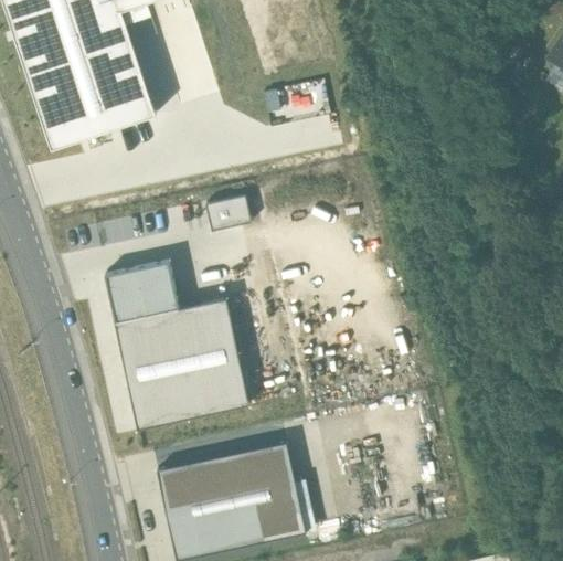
[(1,0),(51,149),(156,115),(121,10),(151,0),(1,0)]
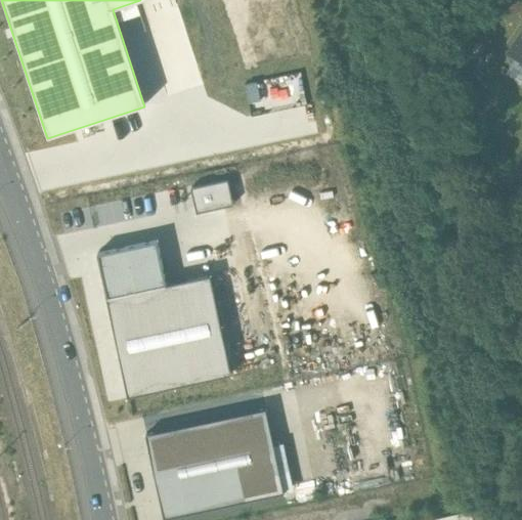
[(521,24),(510,42),(521,50),(521,51),(519,55),(521,56),(521,24)]
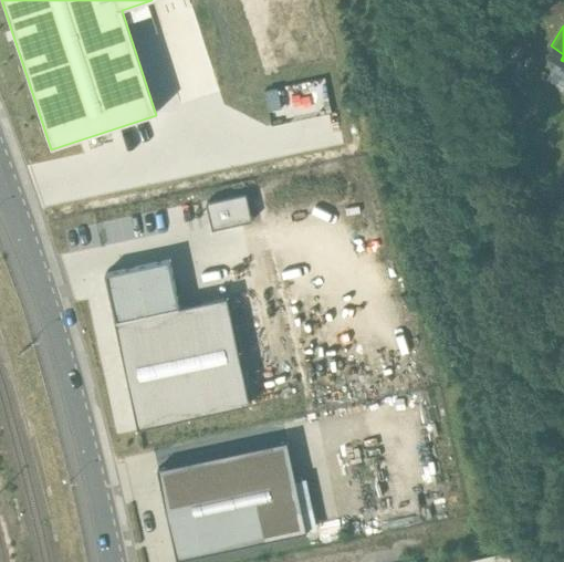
[(563,61),(561,60),(556,56),(547,71),(563,82),(563,61)]
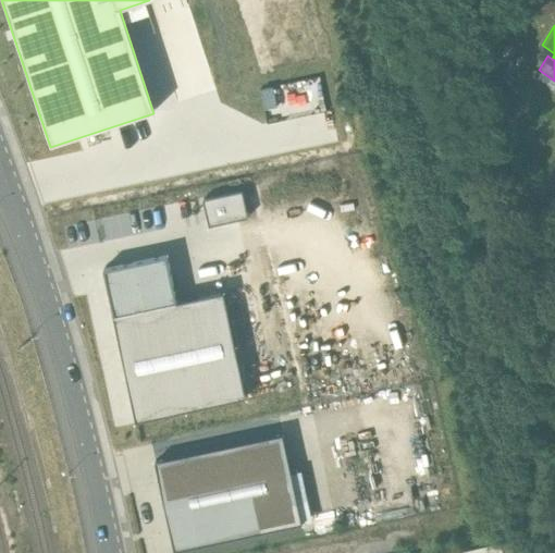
[(241,192),(201,201),(208,228),(247,219),(241,192)]
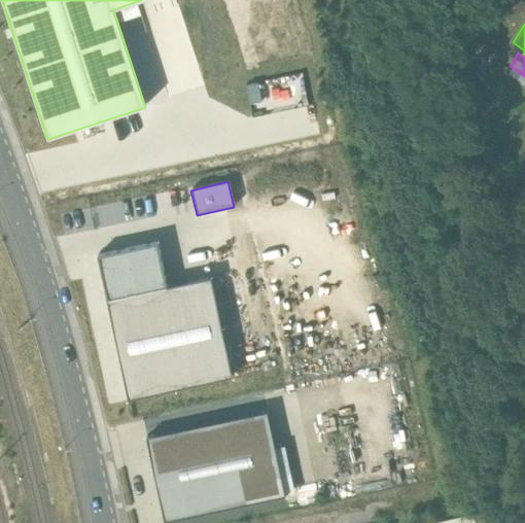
[(156,243),(97,255),(106,302),(166,289),(166,288),(156,243)]
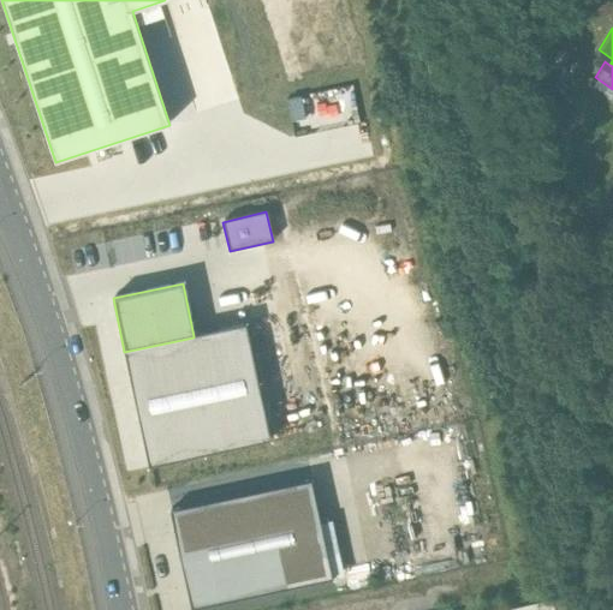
[(194,338),(124,352),(149,466),(269,441),(245,326),(194,336),(194,338)]
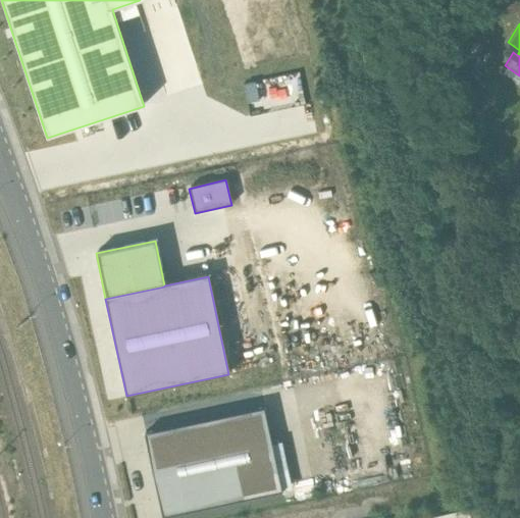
[(263,408),(144,433),(162,517),(167,517),(281,491),(263,408)]
